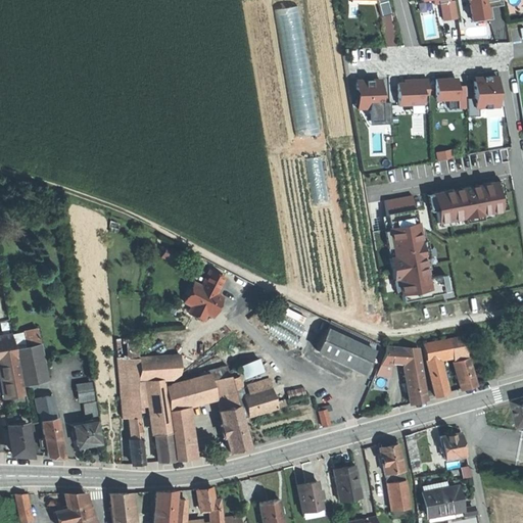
[(387,0),(376,0),(381,16),(391,13),(387,0)]
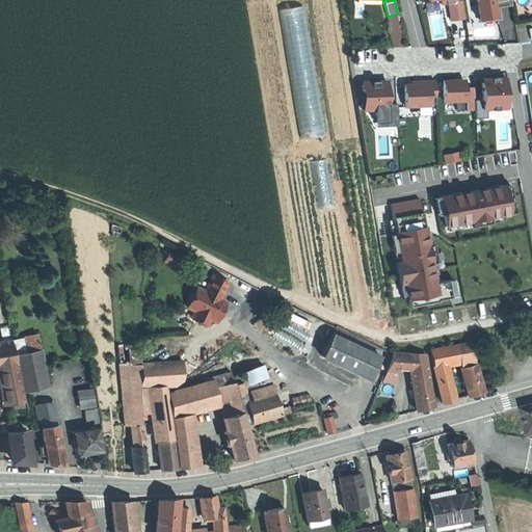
[(456,1),(448,2),(451,20),(464,18),(462,0),(456,1)]
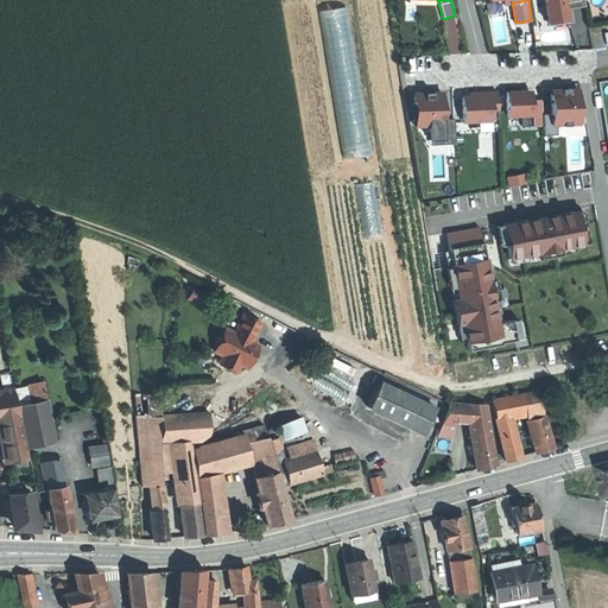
[(586,6),(584,4),(565,7),(568,19),(561,20),(561,23),(549,24),(545,0),(543,0),(548,26),(570,23),(572,21),(570,8),(586,6)]
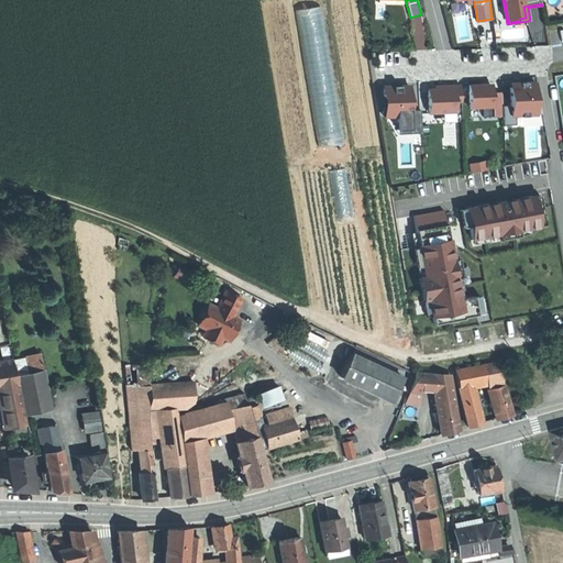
[(540,0),(505,0),(508,22),(519,21),(519,19),(526,18),(523,7),(541,3),(540,0)]
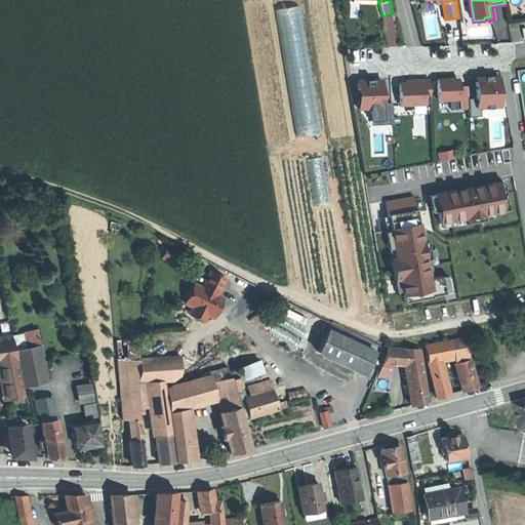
[(300,134),(321,130),(299,4),(280,7),(300,134)]
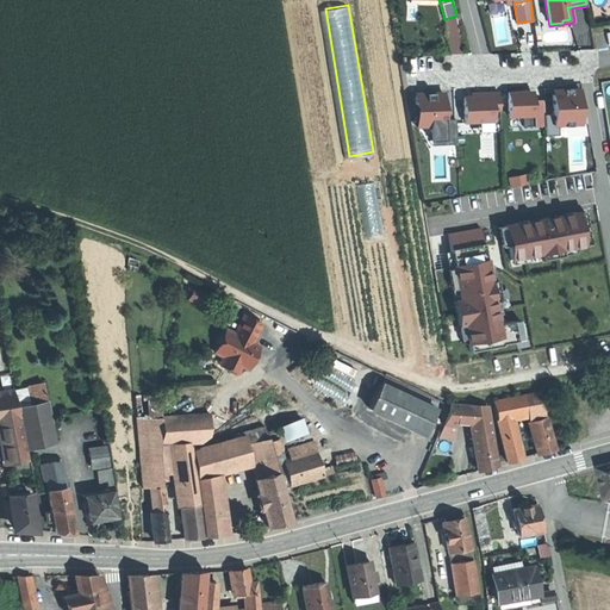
[(553,125),(555,125),(559,125),(582,124),(580,88),(566,89),(555,89),(555,94),(553,94),(553,114),(553,125)]
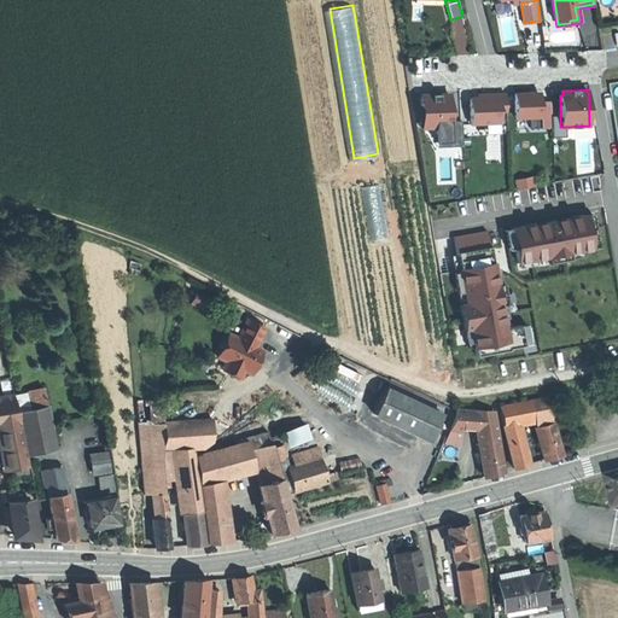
[(541,117),(541,101),(540,98),(538,98),(538,92),(535,93),(514,93),(516,118),(530,117),(541,117)]
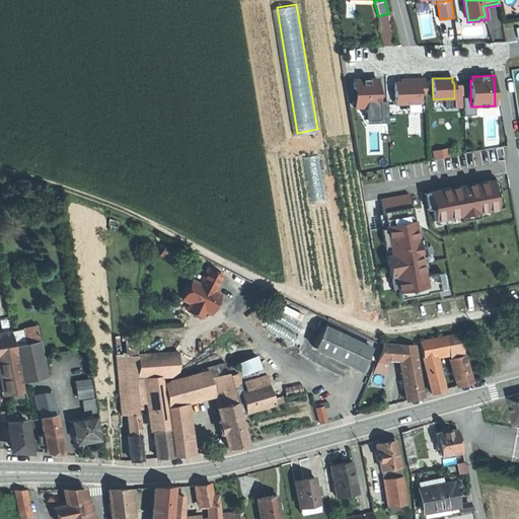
[(366,101),(379,101),(378,80),(369,81),(369,79),(365,79),(362,79),(362,81),(353,81),(354,88),(356,88),(357,105),(366,105),(366,101)]
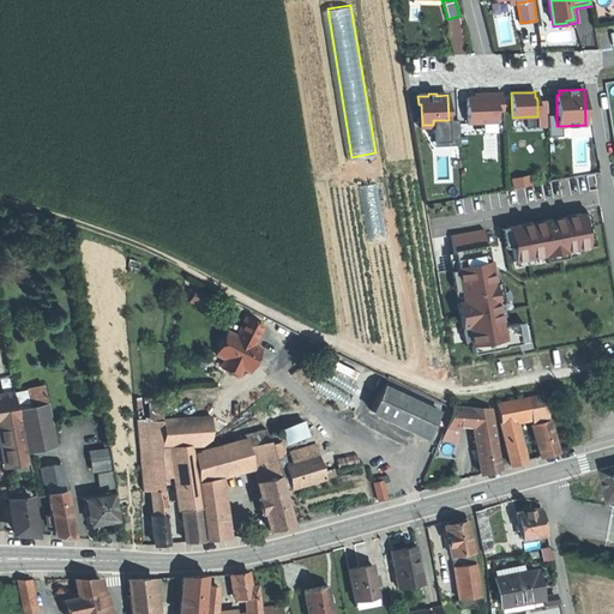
[(497,110),(503,110),(503,94),(485,94),(485,97),(480,97),(467,97),(468,122),(498,121),(497,110)]
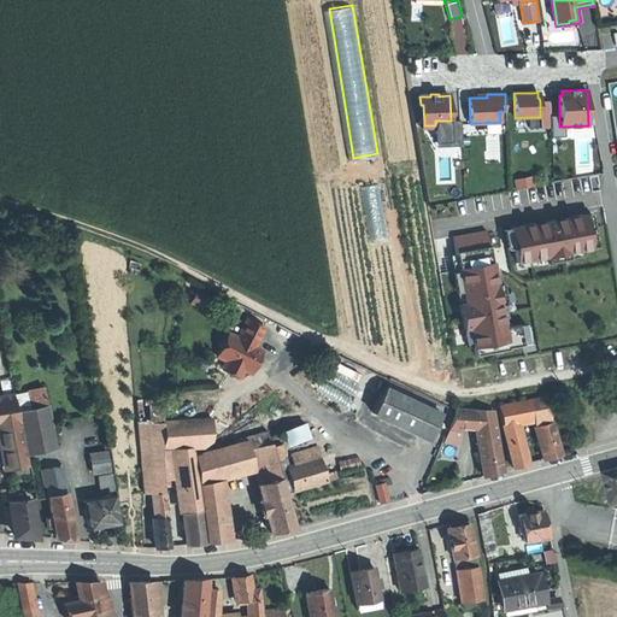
[(540,117),(529,117),(530,128),(551,128),(551,116),(550,101),(540,101),(540,117)]
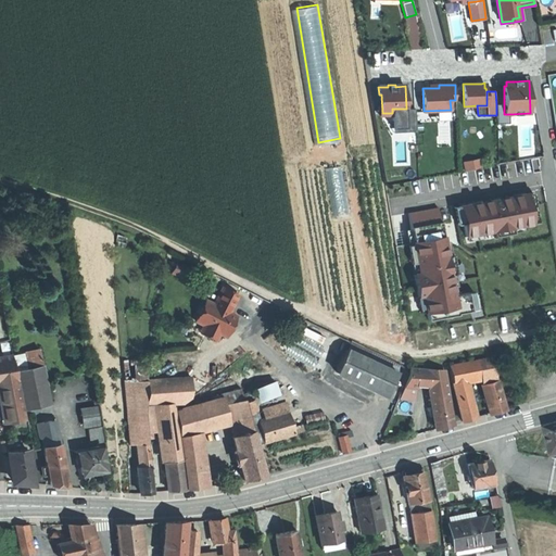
[(506,123),(506,114),(504,114),(504,104),(496,104),(496,115),(497,124),(506,123)]
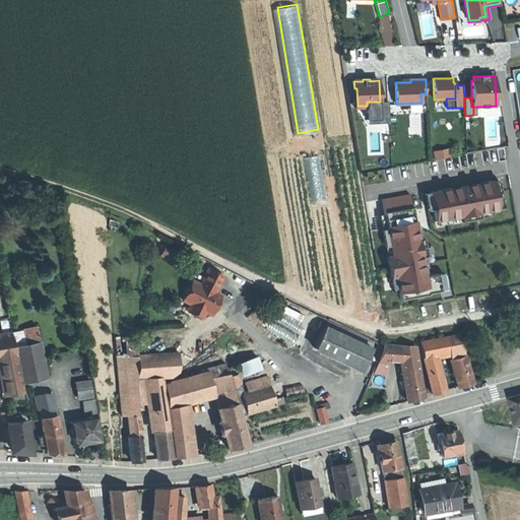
[(367,102),(367,106),(367,112),(379,112),(379,123),(389,123),(388,102),(380,102),(367,102)]
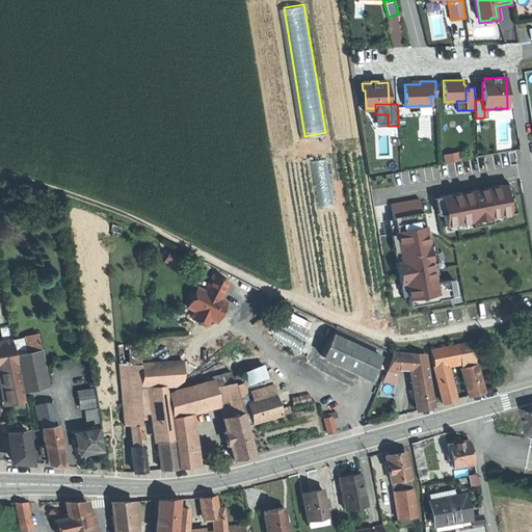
[(376,126),(388,126),(388,114),(375,114),(376,126)]
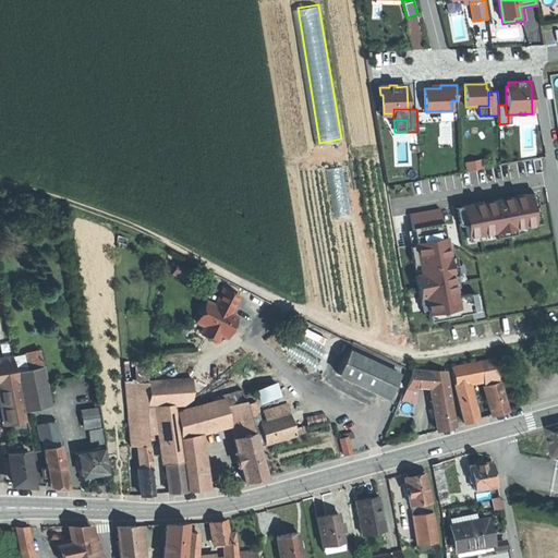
[(465,160),(466,169),(484,165),(482,157),(465,160)]
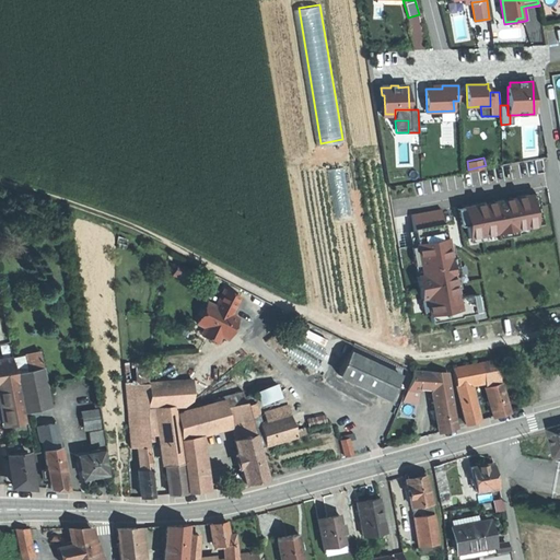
[(336,216),(350,214),(346,166),(331,167),(336,216)]
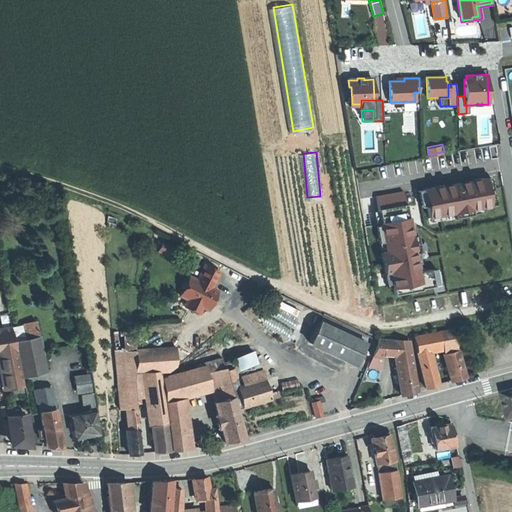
[(491,177),(485,178),(487,190),(493,189),(491,177)]
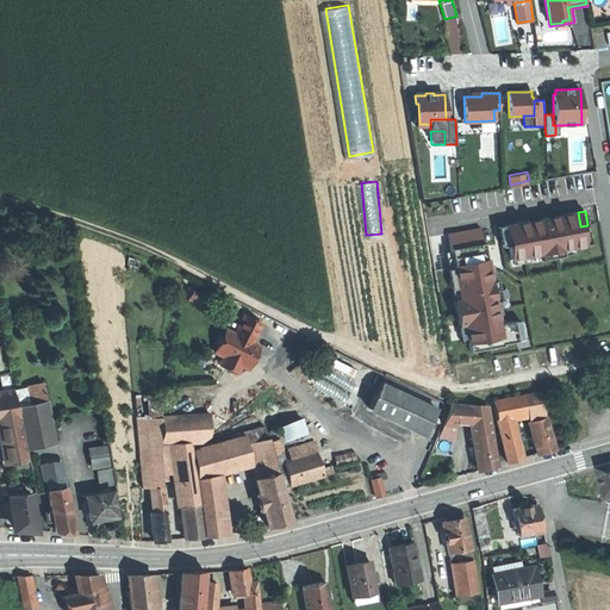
[(530,222),(504,226),(508,241),(511,259),(542,253),(543,260),(565,256),(564,249),(591,244),(587,225),(580,226),(578,212),(568,215),(568,216),(547,219),(547,221),(539,223),(530,224),(530,222)]
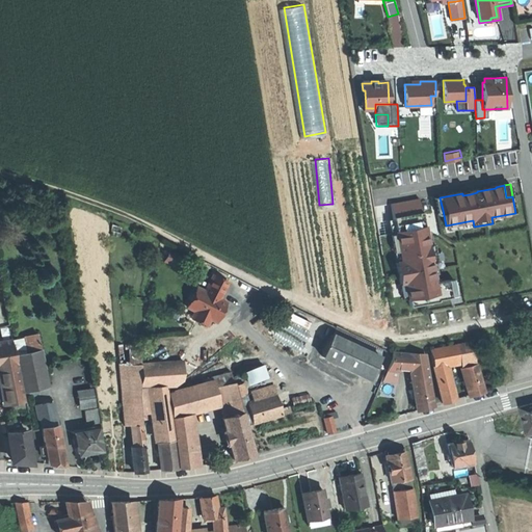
[(419,198),(391,204),(397,234),(400,251),(401,261),(396,262),(400,284),(405,283),(409,307),(439,301),(439,299),(452,297),(449,280),(435,283),(431,263),(436,262),(434,250),(433,243),(428,244),(422,212),(419,198)]
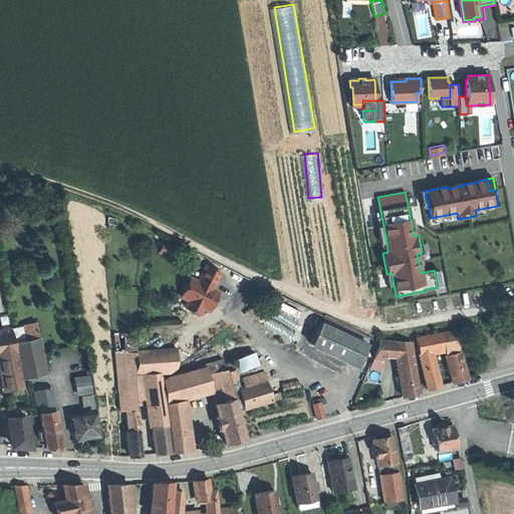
[(387,243),(383,226),(377,227),(380,244),(387,243)]
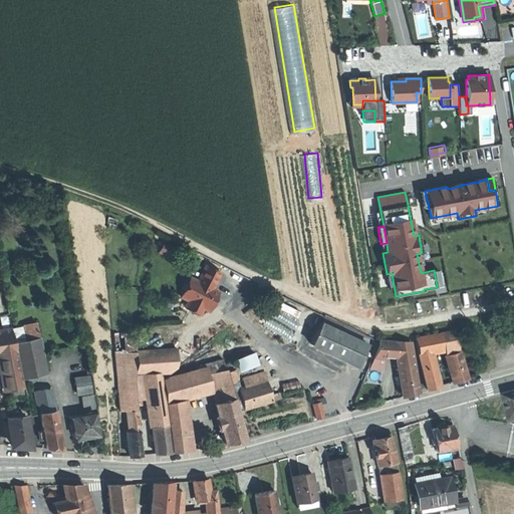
[(177,249),(164,242),(159,252),(172,258),(177,249)]
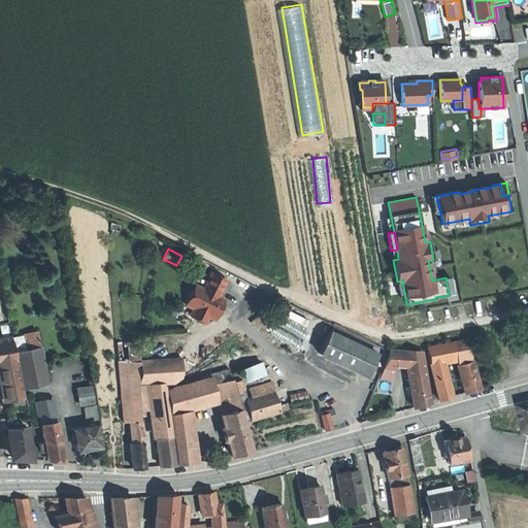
[(186,304),(193,307),(209,316),(215,319),(220,308),(225,299),(219,296),(227,279),(211,272),(204,288),(196,285),(186,304)]
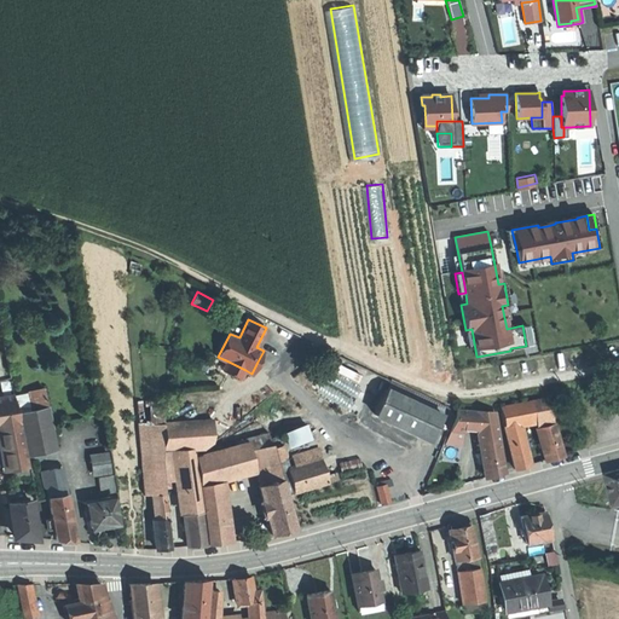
[(246,370),(226,360),(223,369),(241,377),(246,370)]
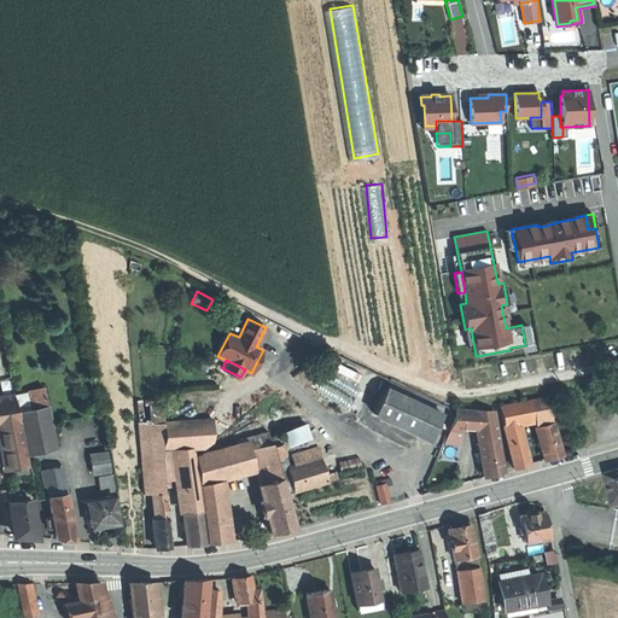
[(386,386),(441,413),(443,407),(389,382),(386,386)]
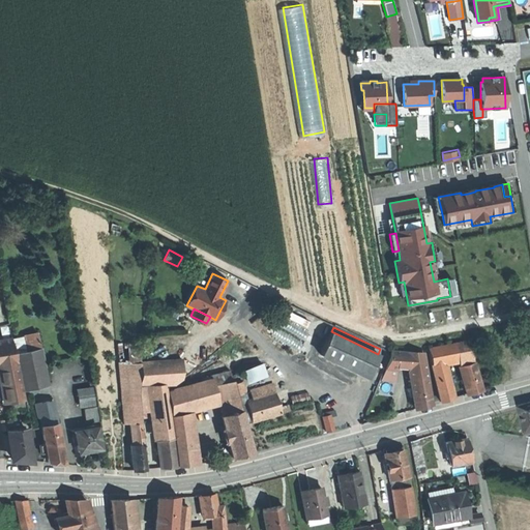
[(366,377),(378,354),(331,331),(320,355),(366,377)]
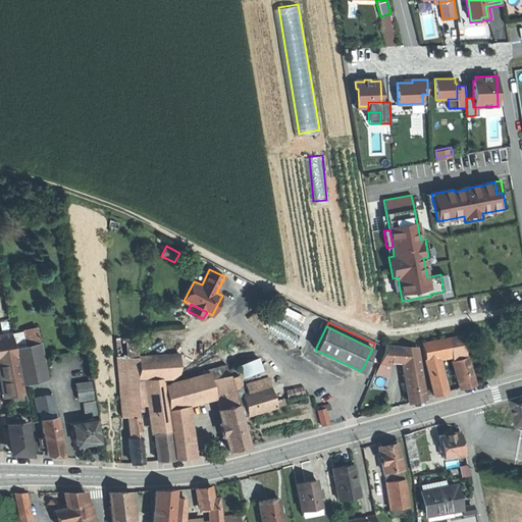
[(23,330),(27,346),(40,343),(36,327),(23,330)]
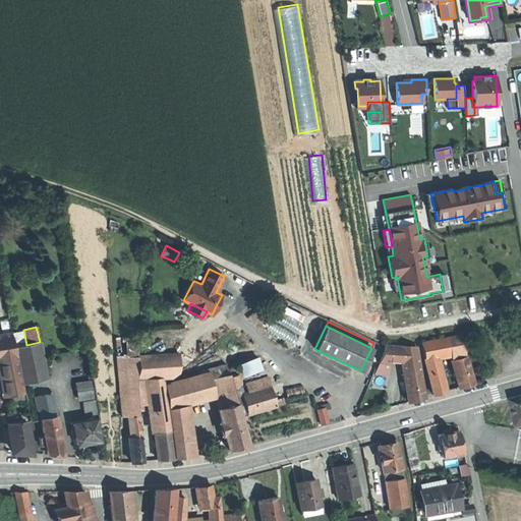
[(468,330),(460,332),(463,348),(472,346),(468,330)]
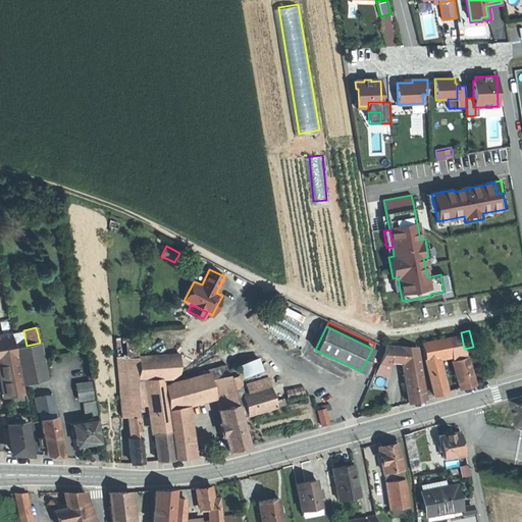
[(448,335),(452,350),(453,358),(466,354),(464,349),(461,332),(448,335)]
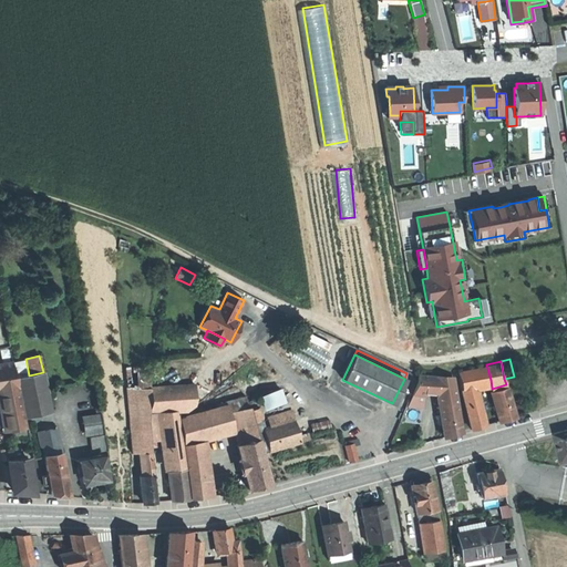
[(4,432),(24,428),(11,362),(0,363),(0,406),(3,432),(4,432)]
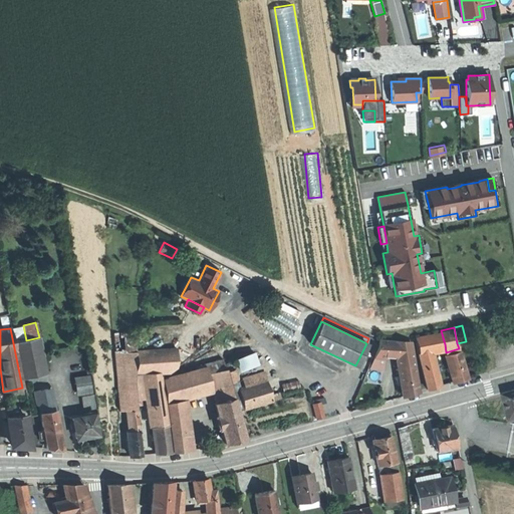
[(414,336),(417,350),(430,347),(445,344),(441,330),(414,336)]
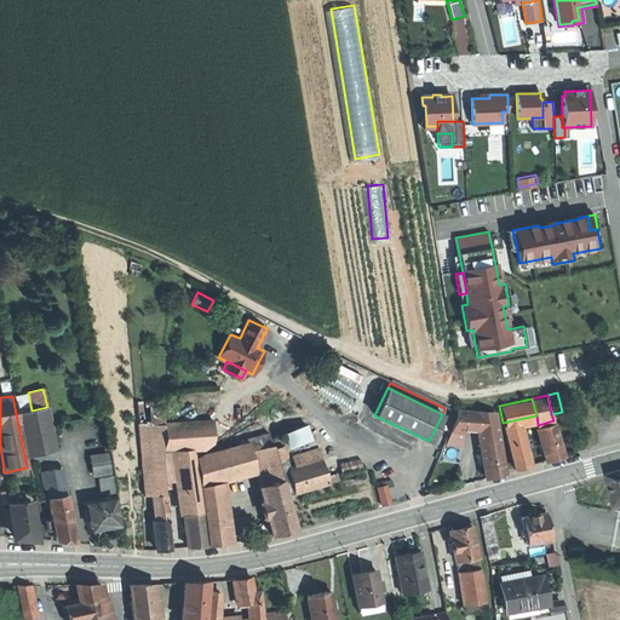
[(165,425),(166,401),(149,400),(150,425),(165,425)]
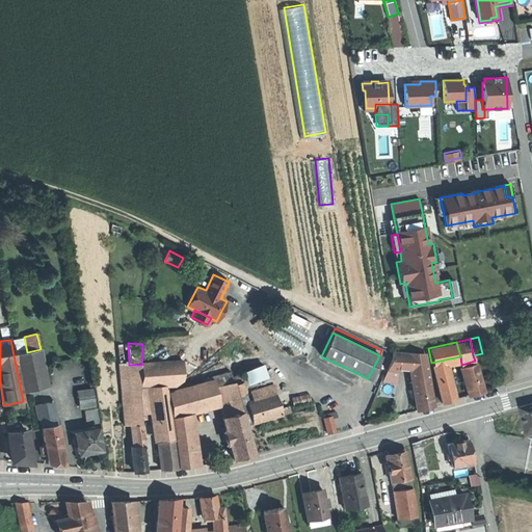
[(41,349),(27,352),(16,355),(19,371),(18,371),(23,392),(47,387),(42,366),(44,365),(41,349)]
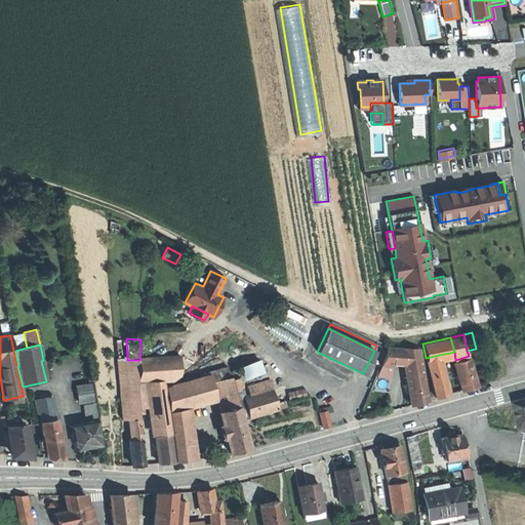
[(404,367),(410,406),(417,404),(427,401),(418,351),(386,349),(386,355),(381,365),(393,366),(404,367)]
